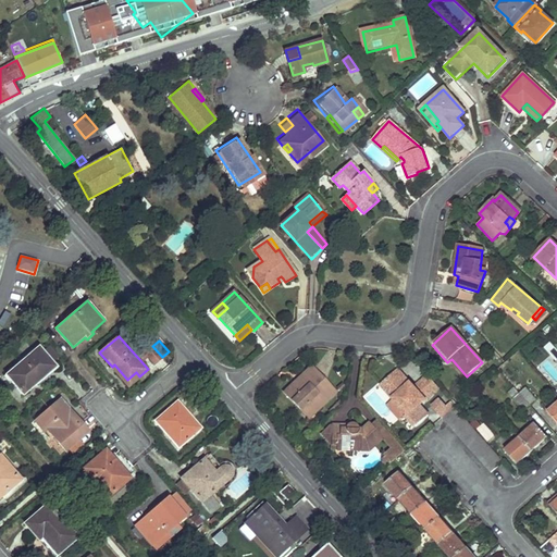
[(50,346),(44,353),(53,363),(60,357),(50,346)]
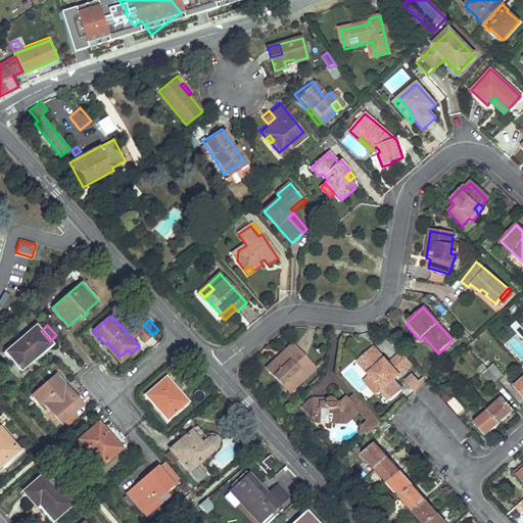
[(145,341),(152,335),(143,325),(136,331),(145,341)]
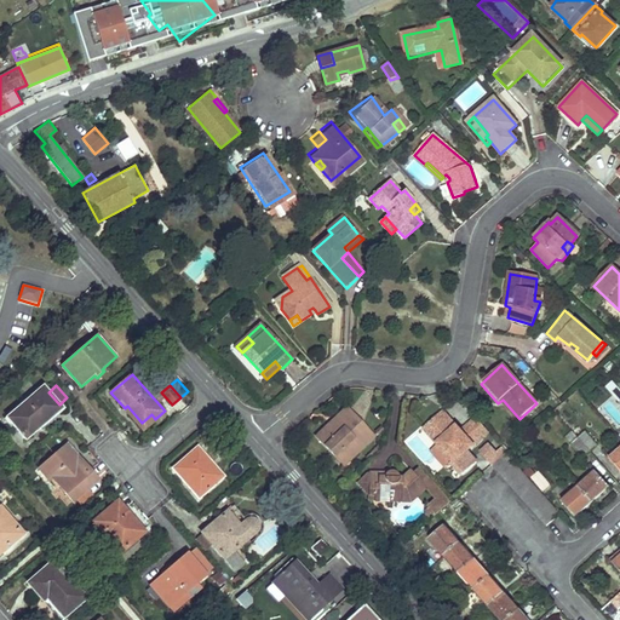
[(59,405),(49,392),(42,386),(7,418),(27,440),(62,408),(59,405)]
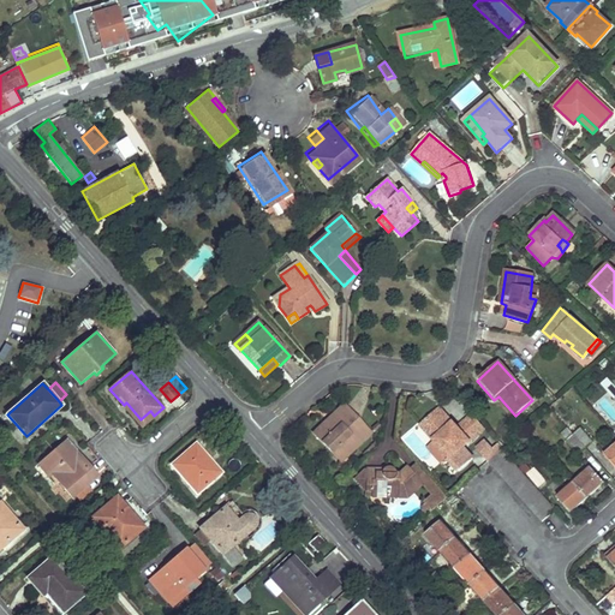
[(499,396),(494,400),(512,419),(515,416),(507,406),(499,396)]
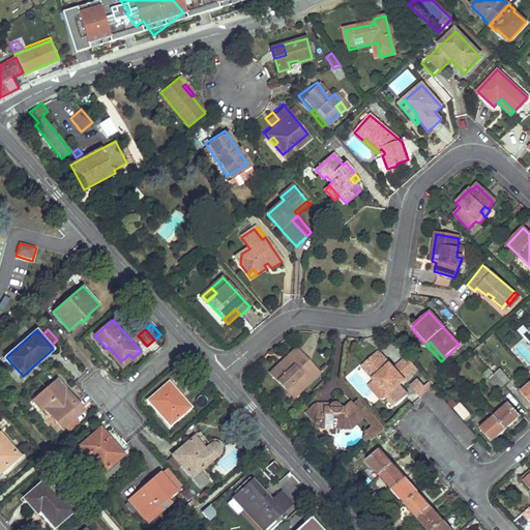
[(109,347),(107,349),(122,366),(133,358),(129,354),(121,361),(109,347)]
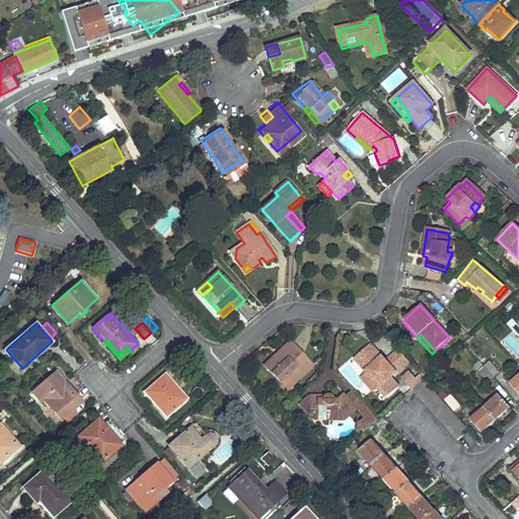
[(265,367),(272,374),(280,382),(285,376),(293,384),(312,366),(290,342),(265,367)]
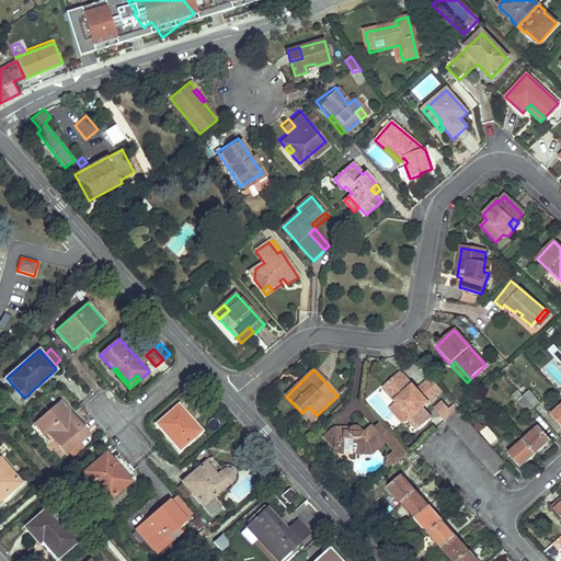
[(412,389),(399,375),(397,376),(409,391),(412,389)]
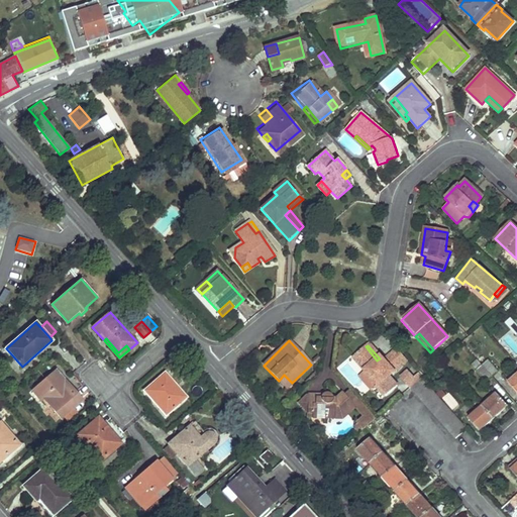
[(386,380),(400,367),(391,355),(383,363),(380,358),(377,360),(366,346),(352,358),(377,387),(373,390),(382,401),(394,390),(386,380)]
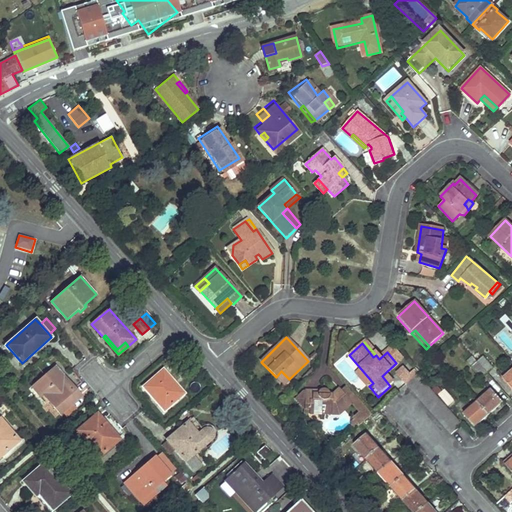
[(396,363),(403,358),(393,346),(387,352),(396,363)]
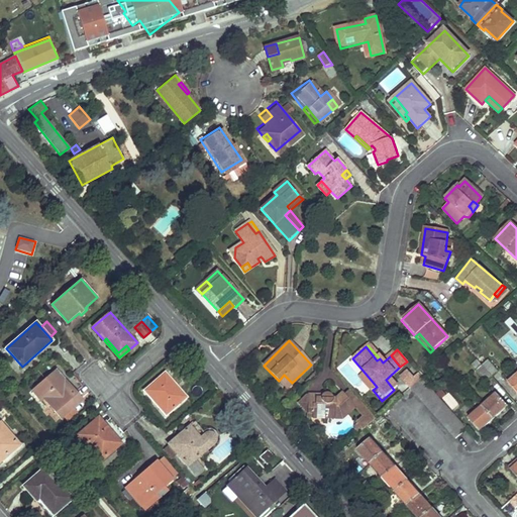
[(483,365),(493,376),(498,372),(488,359),(483,365)]
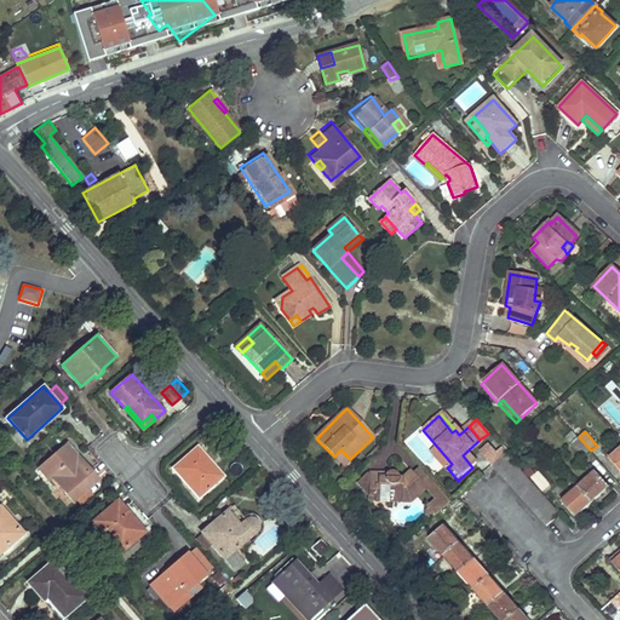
[(591,451),(579,437),(570,445),(577,452),(583,458),(591,451)]
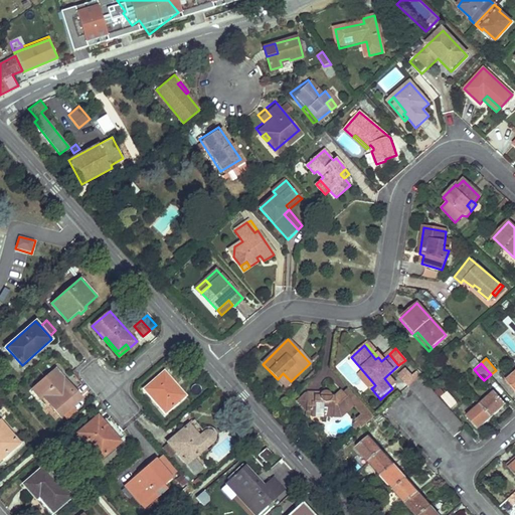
[(405,383),(411,377),(405,370),(398,376),(405,383)]
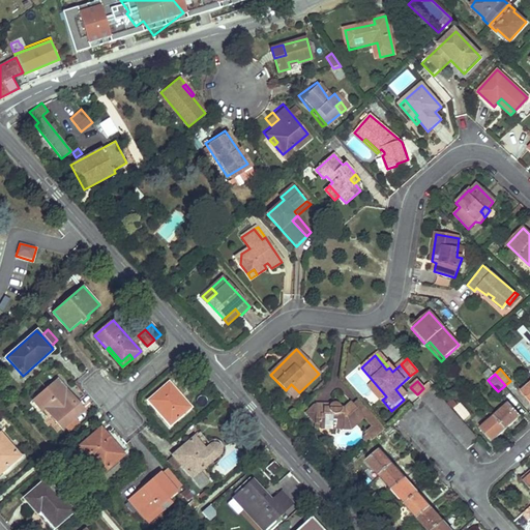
[(65,427),(75,418),(83,411),(57,382),(36,400),(46,410),(63,429),(65,427)]
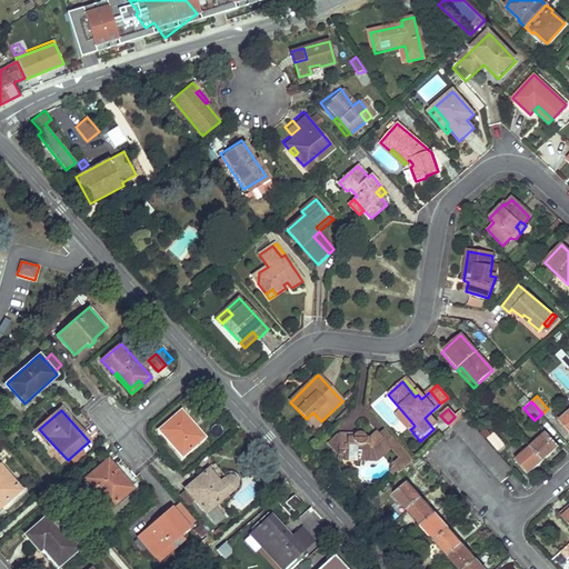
[(202,440),(185,420),(187,418),(180,411),(158,430),(173,449),(178,446),(186,455),(202,440)]
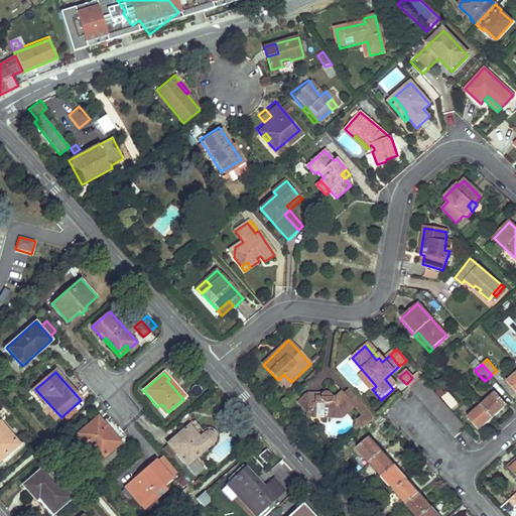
[(515,373),(507,381),(515,391),(515,373)]
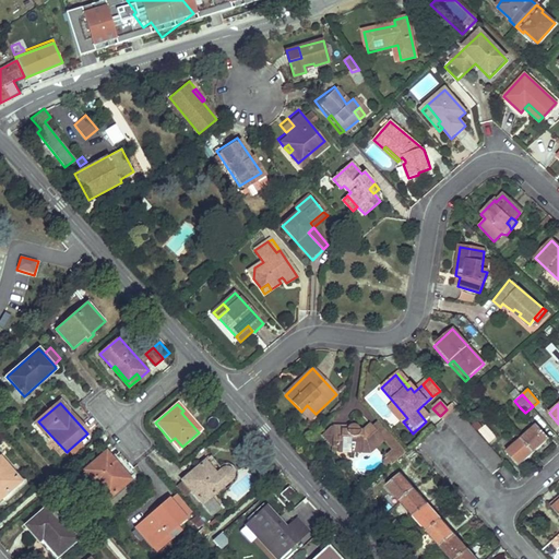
[(301,412),(309,420),(316,414),(307,405),(301,412)]
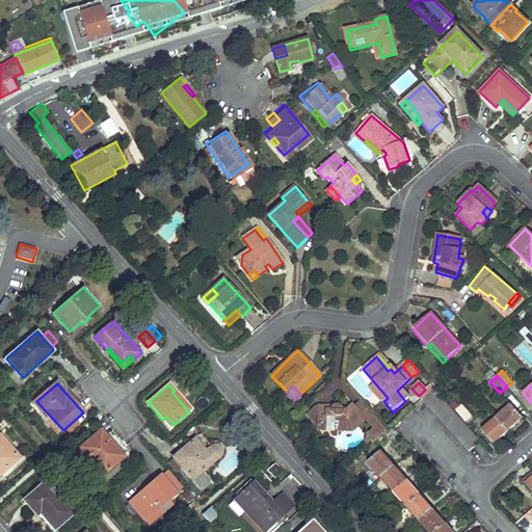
[(422,399),(434,389),(431,386),(425,390),(419,396),(422,400),(422,399)]
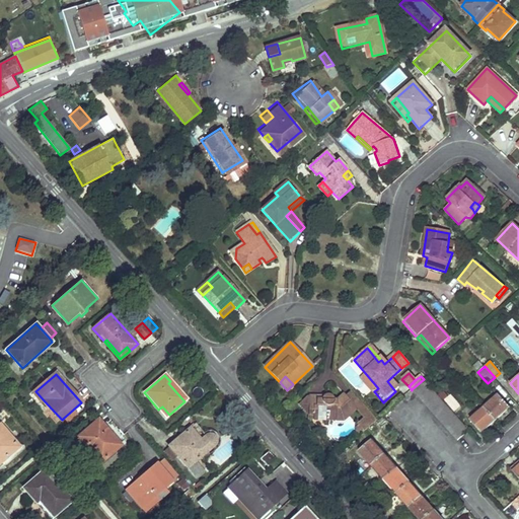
[(417,395),(429,384),(424,379),(412,389),(417,395)]
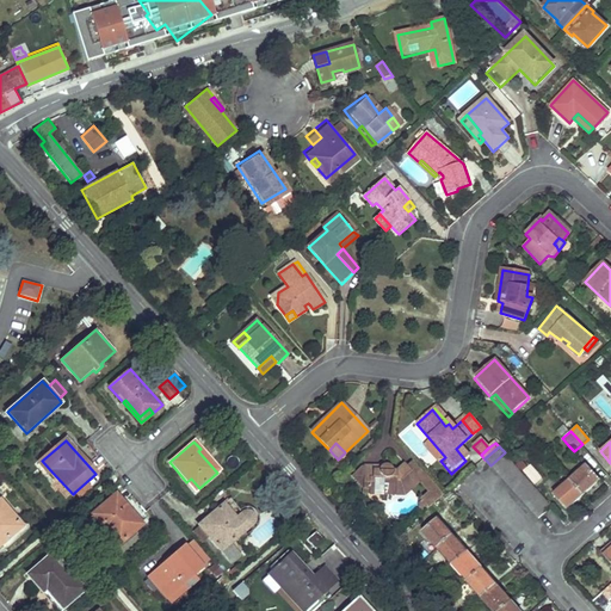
[(497,471),(511,460),(505,452),(491,466),(497,471)]
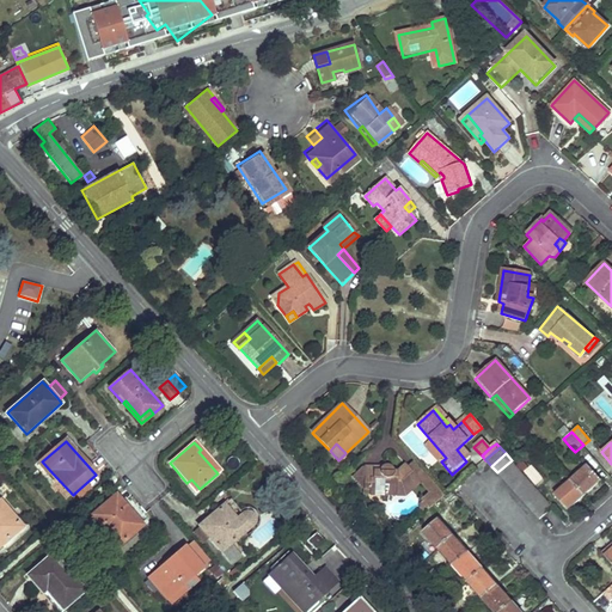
[(516,467),(512,460),(497,472),(503,478),(516,467)]
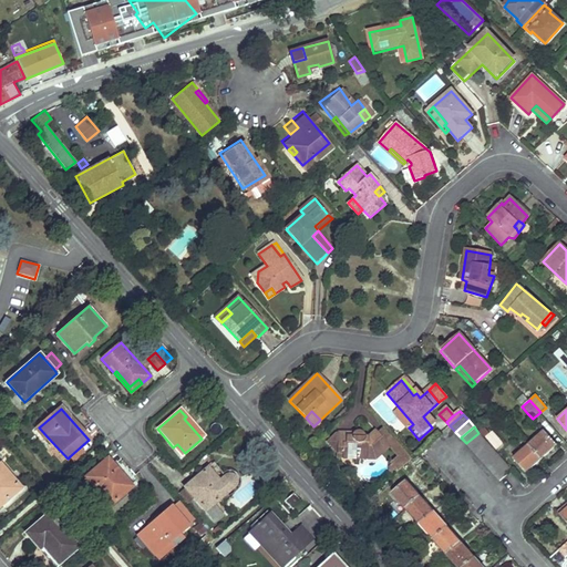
[(35,432),(44,442),(49,439),(39,428),(35,432)]
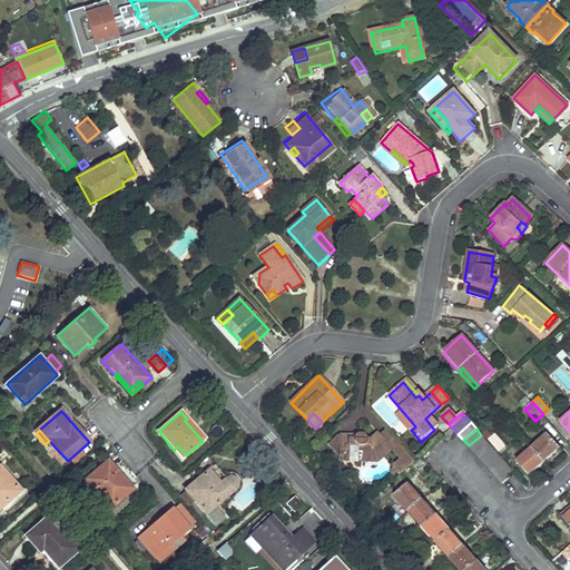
[(370,438),(366,438),(366,436),(366,434),(364,432),(363,431),(361,430),(360,430),(357,431),(355,432),(353,434),(353,435),(353,438),(353,441),(349,441),(349,438),(340,436),(338,443),(338,455),(344,457),(344,461),(375,463),(391,450),(385,443),(376,433),(370,438)]
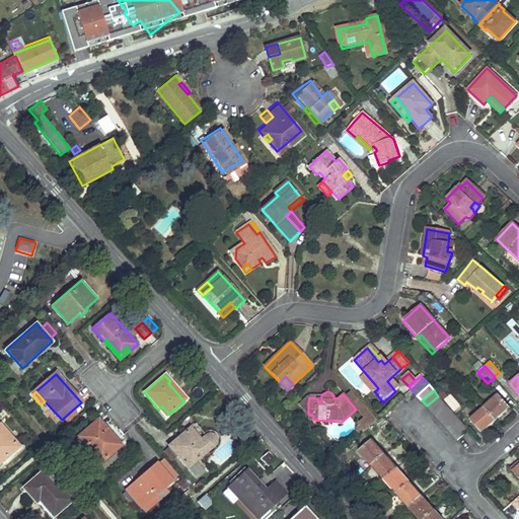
[(455,412),(458,410),(461,406),(451,394),(445,400),(455,412)]
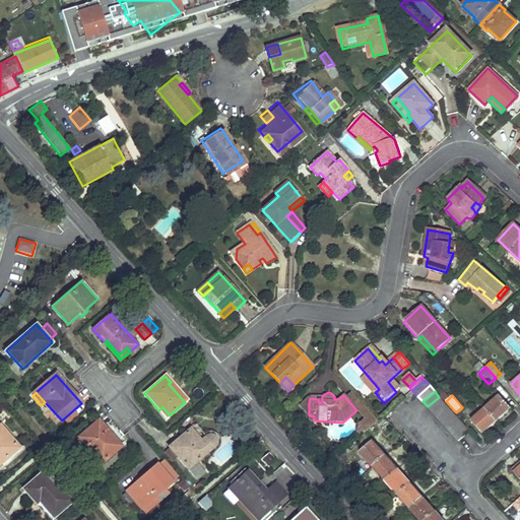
[(484,408),(497,421),(507,412),(505,411),(509,407),(499,396),(484,408)]
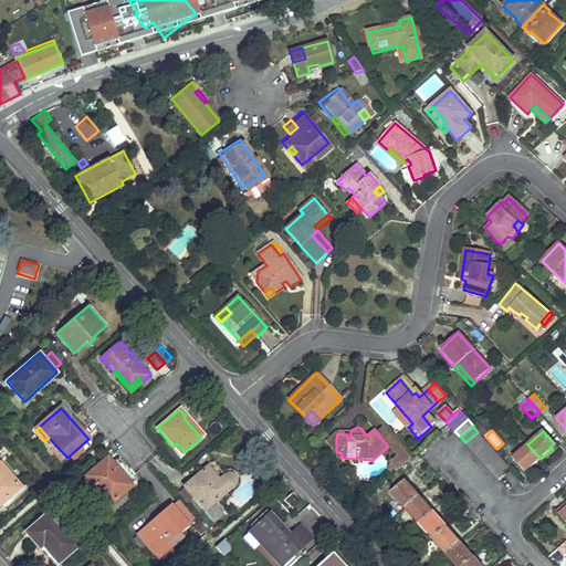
[(484,438),(478,432),(465,442),(471,449),(484,438)]
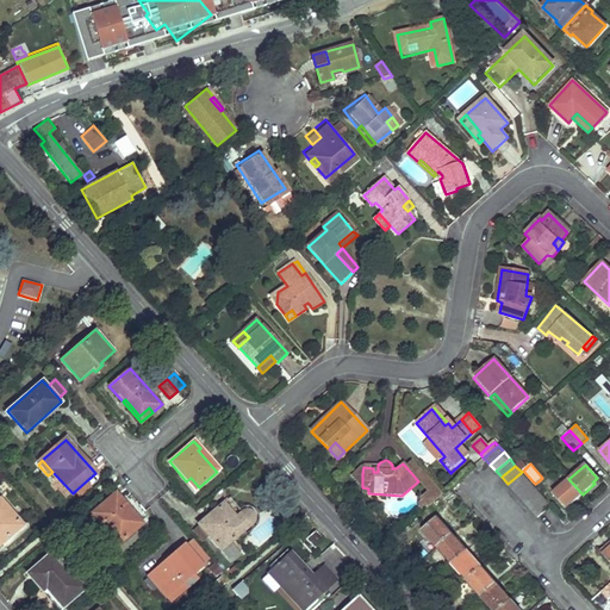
[(419,468),(412,474),(418,481),(428,492),(435,486),(419,468)]
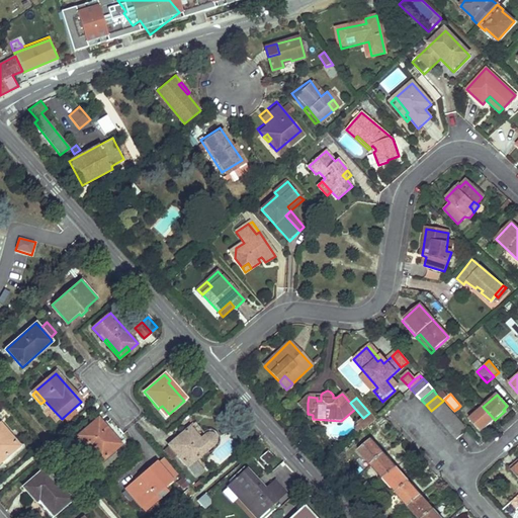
[(445,404),(443,401),(431,411),(436,417),(448,407),(445,404)]
